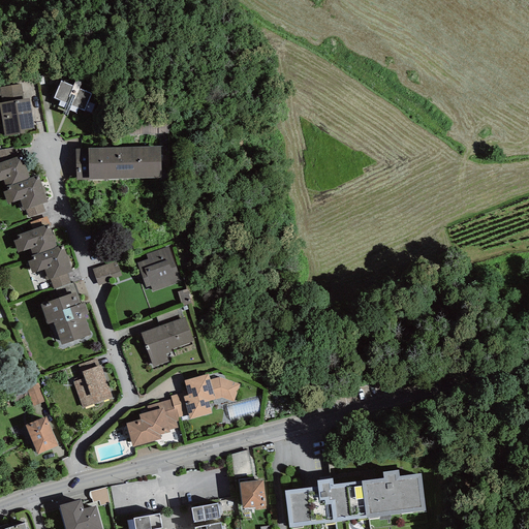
[(73,86),(61,81),(53,98),(60,101),(58,105),(76,114),(79,109),(85,111),(92,93),(80,88),(82,83),(75,80),(73,86)]
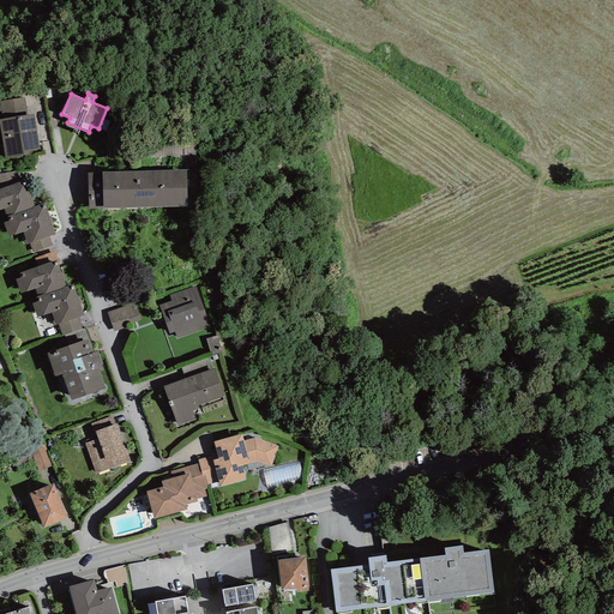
[(0,106),(2,119),(28,115),(25,97),(0,101),(0,106)]
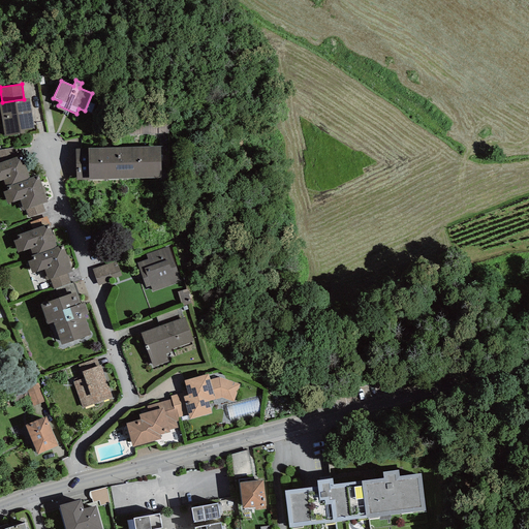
[(2,102),(0,102),(0,111),(4,136),(24,133),(24,130),(34,128),(29,98),(24,99),(2,102)]
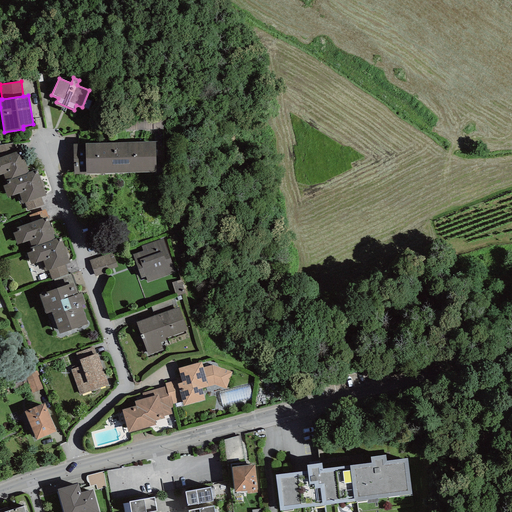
[(132,173),(131,142),(104,143),(104,174),(132,173)]
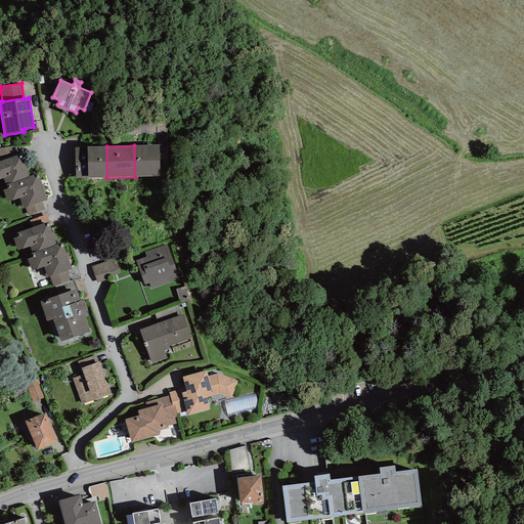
[(134,145),(135,177),(164,177),(163,145),(134,145)]
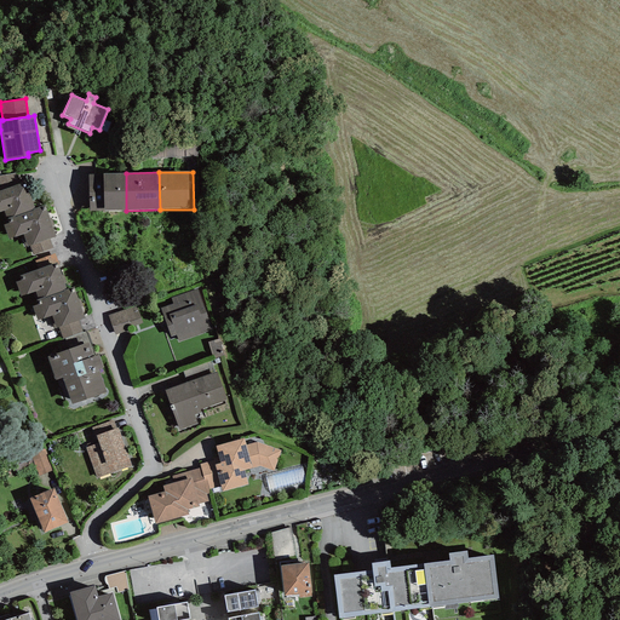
[(0,190),(21,183),(17,173),(0,174),(0,190)]
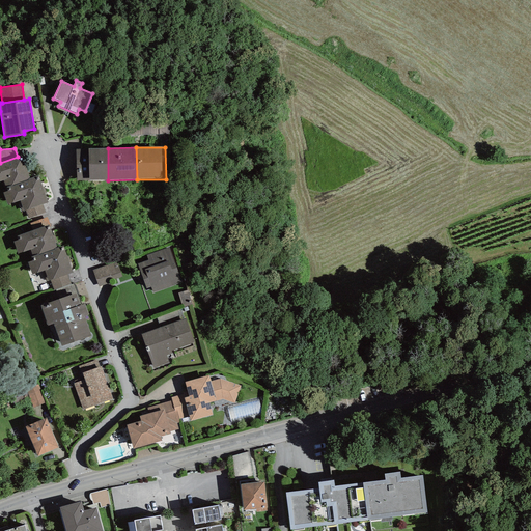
[(108,180),(108,148),(76,148),(77,180),(108,180)]
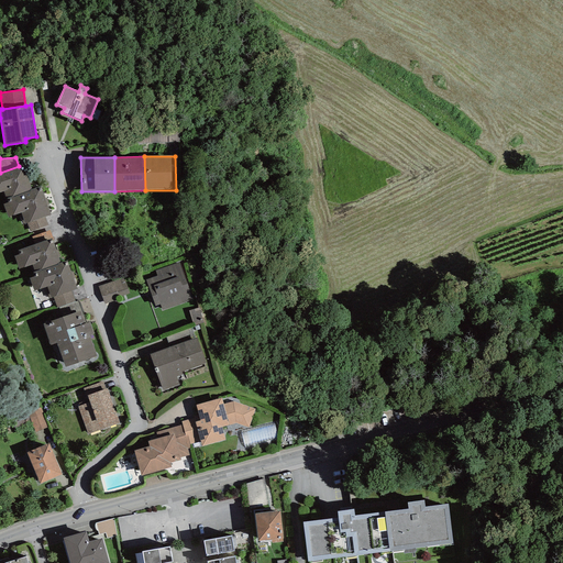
[(0,191),(3,191),(6,198),(32,189),(23,165),(19,166),(0,173),(0,191)]
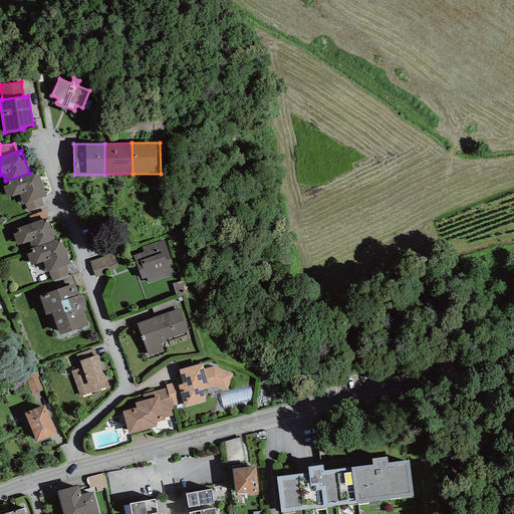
[(41,199),(46,197),(37,170),(29,173),(5,181),(7,185),(2,187),(7,198),(19,194),(23,205),(25,204),(41,199)]
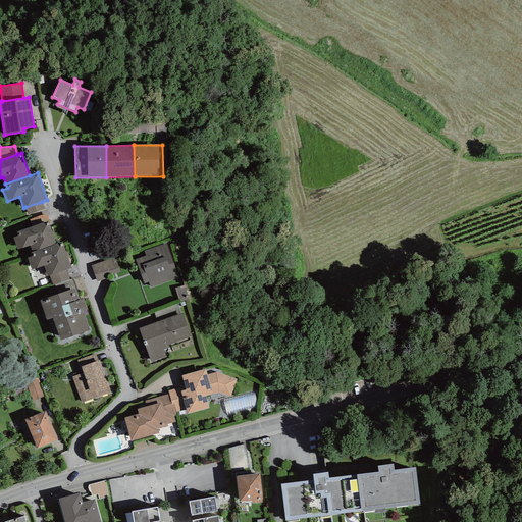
[(42,202),(25,207),(28,215),(45,209),(42,202)]
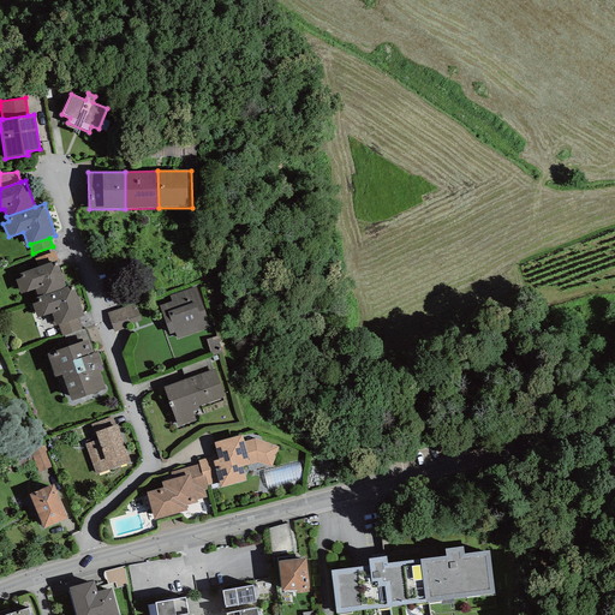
[(37,268),(57,261),(54,252),(35,258),(37,268)]
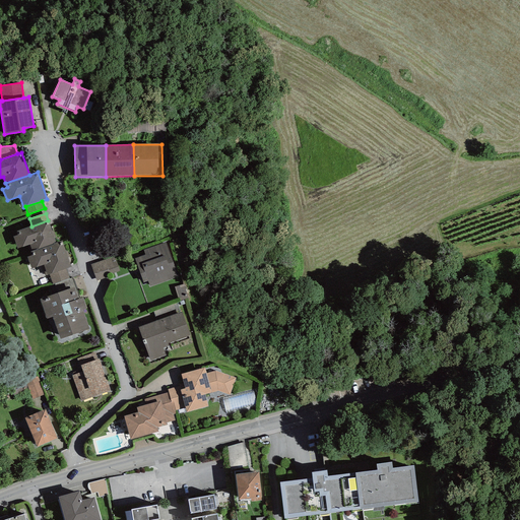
[(31,252),(56,244),(48,220),(31,226),(16,231),(17,235),(13,237),(17,249),(29,245),(31,252)]
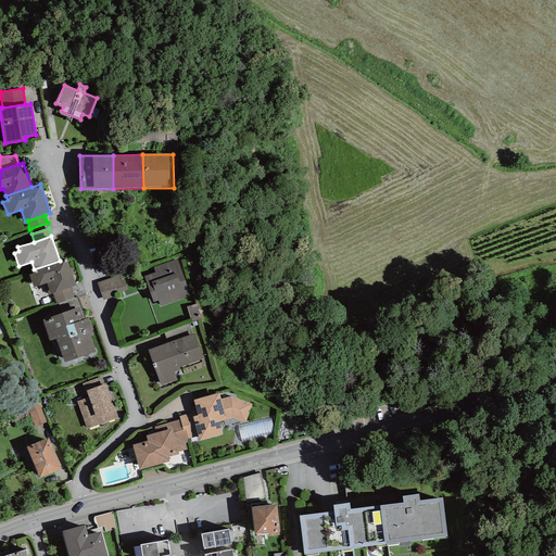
[(76,286),(66,258),(60,261),(34,269),(33,269),(34,273),(28,275),(33,288),(47,283),(50,294),(52,293),(71,288),(76,286)]
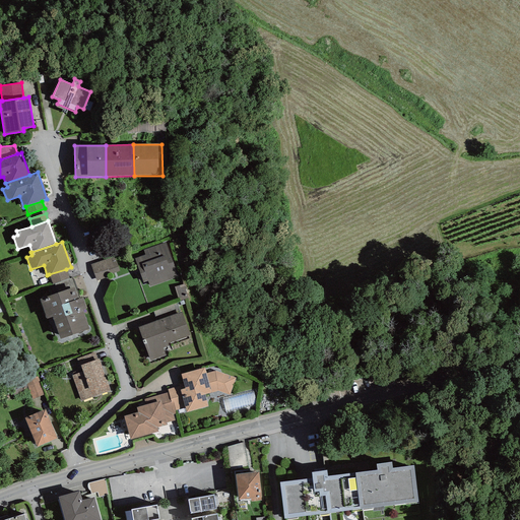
[(168,242),(143,250),(144,255),(135,258),(143,282),(147,281),(149,286),(180,276),(168,242)]
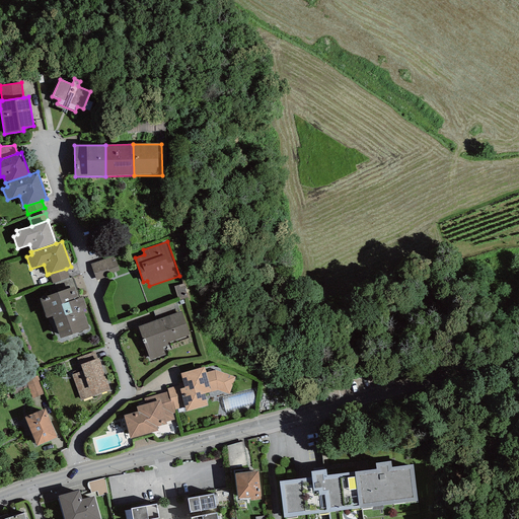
[(114,256),(90,265),(96,281),(109,276),(109,274),(119,271),(114,256)]
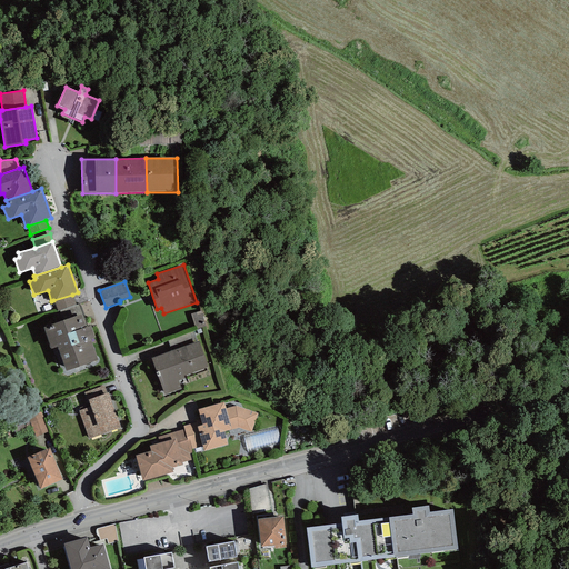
[(76,305),(72,295),(53,300),(58,311),(76,305)]
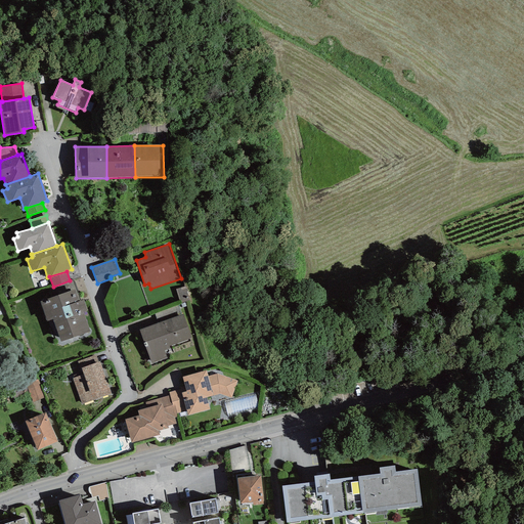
[(185,286),(175,289),(180,303),(189,300),(185,286)]
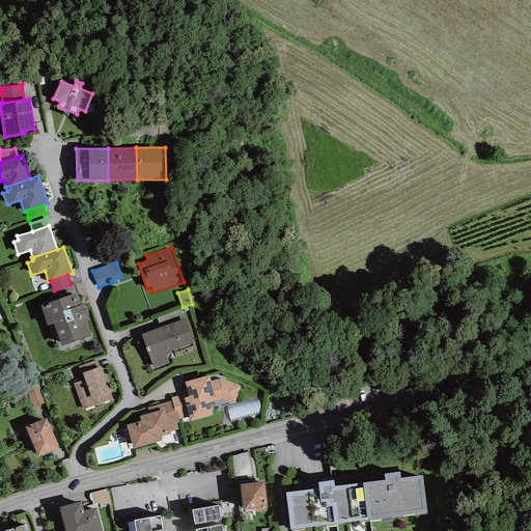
[(80,306),(76,292),(39,306),(48,327),(54,324),(61,346),(91,336),(84,316),(80,306)]
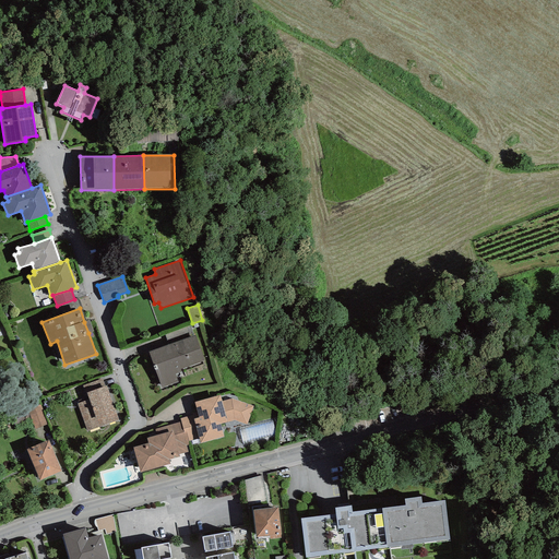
[(84,322),(88,333),(93,331),(90,320),(84,322)]
